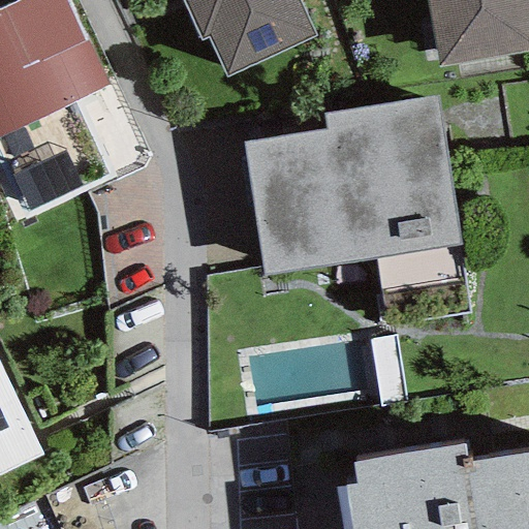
[(0,164),(25,219),(112,180),(74,101),(109,85),(68,0),(18,0),(0,8),(0,164)]
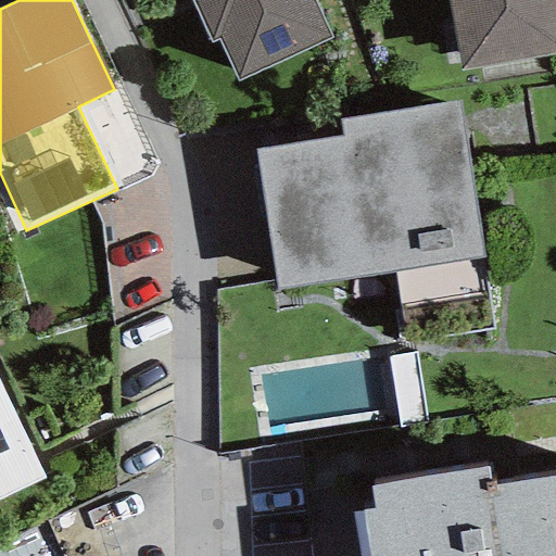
[(189,0),(210,42),(217,39),(238,83),(330,39),(312,0),(189,0)]
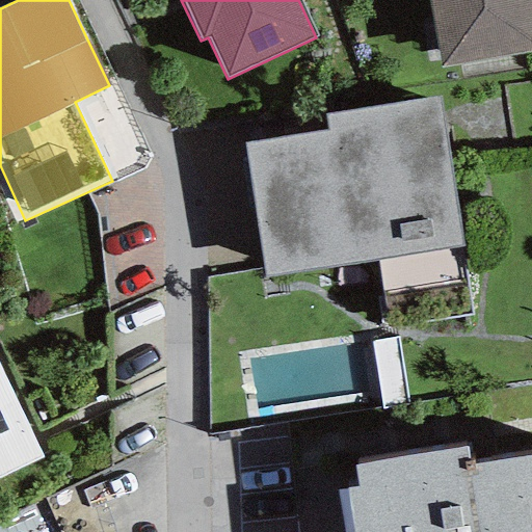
[(531,0),(426,0),(440,75),(531,57),(531,0)]
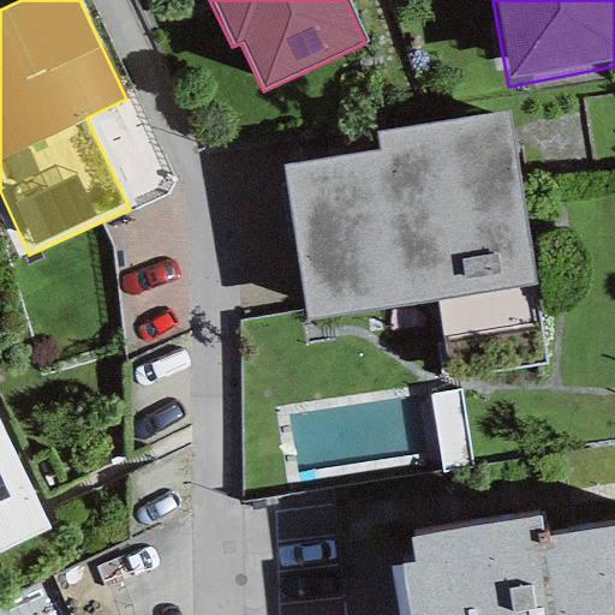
[(533,286),(511,131),(508,114),(375,133),(378,150),(282,165),(305,320),(533,286)]
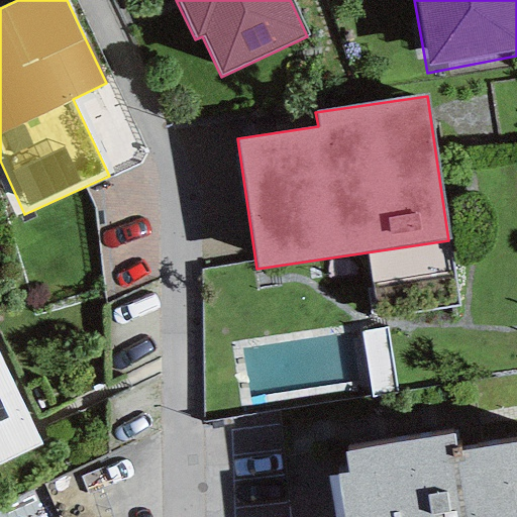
[(0,356),(0,462),(42,443),(0,356)]
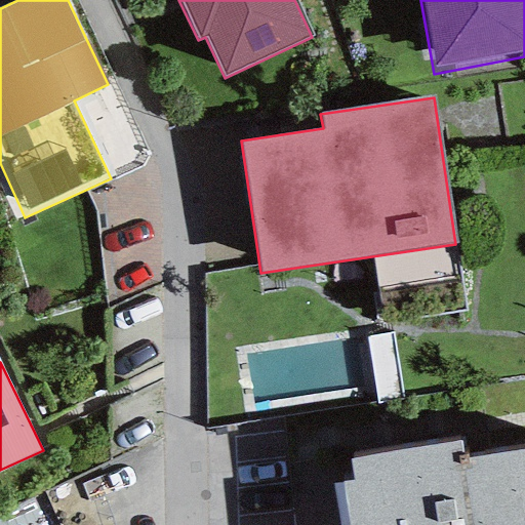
[(462,443),(350,460),(353,481),(332,484),(338,524),(524,524),(524,448),(465,457),(462,443)]
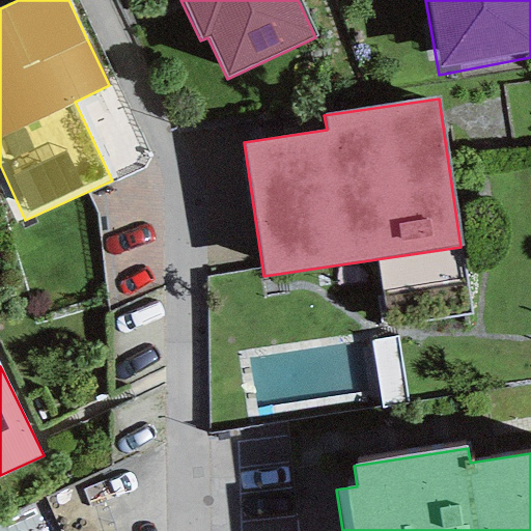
All buildings are outlined.
